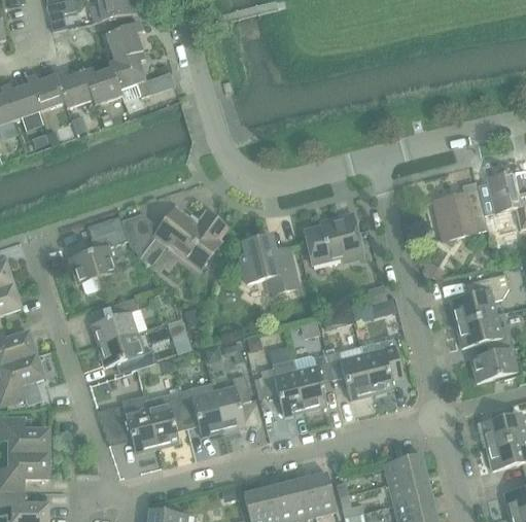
[(53,31),(67,28),(64,12),(76,9),(74,0),(65,0),(60,1),(46,4),(53,31)]
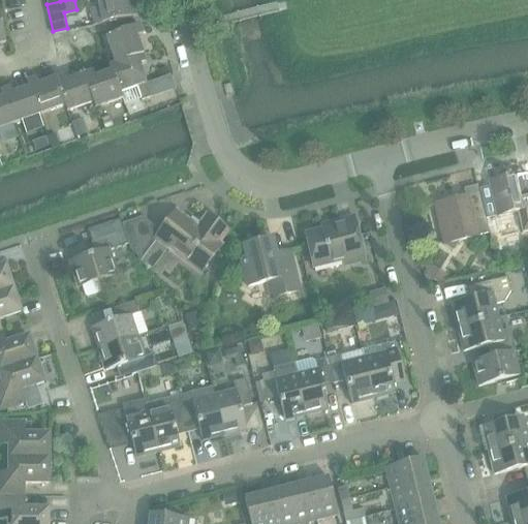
[(99,0),(100,4),(91,6),(94,22),(138,12),(136,3),(129,4),(128,0),(99,0)]
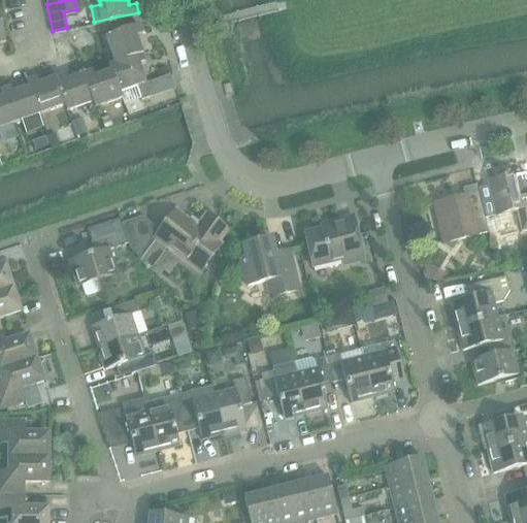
[(106,34),(117,60),(143,51),(137,33),(143,31),(140,22),(106,34)]
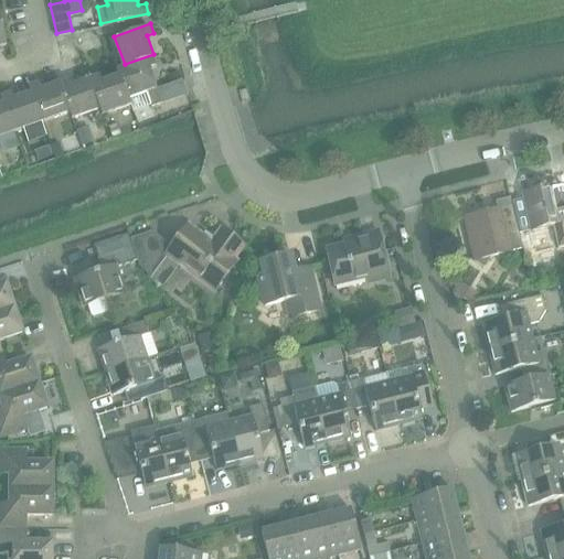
[(157,63),(153,54),(125,64),(117,66),(119,73),(120,73),(128,95),(129,95),(147,88),(151,103),(162,99),(150,66),(157,63)]
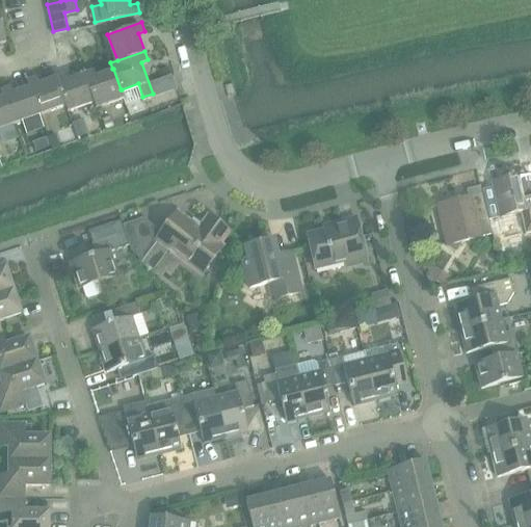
[(94,69),(85,72),(95,99),(97,105),(124,96),(122,89),(121,89),(113,69),(112,69),(96,75),(94,69)]
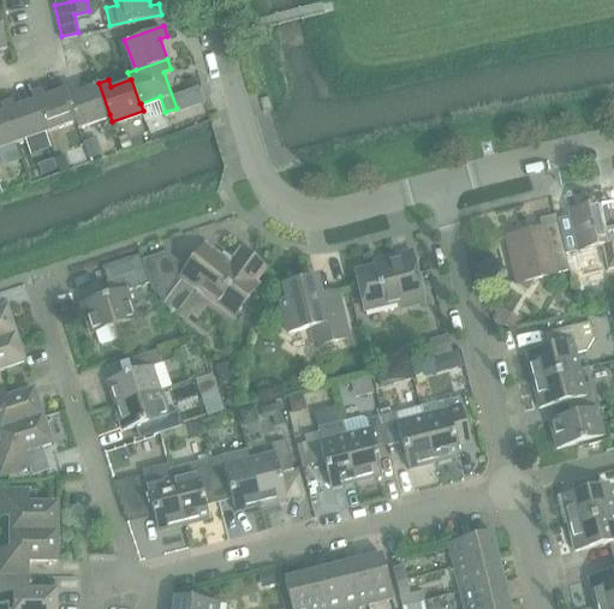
[(77,118),(76,118),(78,125),(109,114),(99,83),(78,90),(76,83),(65,87),(77,118)]
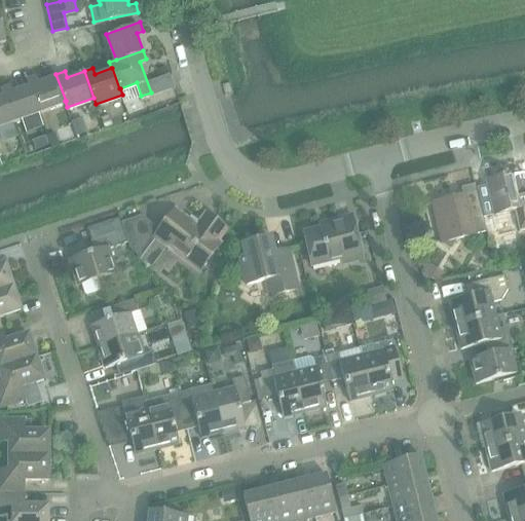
[(66,101),(55,74),(39,80),(37,74),(27,77),(29,83),(30,83),(40,110),(65,101),(66,101)]
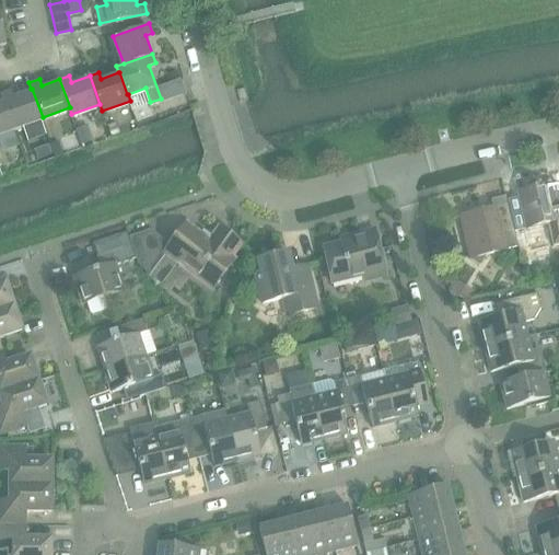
[(1,92),(3,99),(4,99),(15,127),(24,124),(28,138),(47,131),(43,117),(32,89),(31,89),(14,95),(11,89),(1,92)]
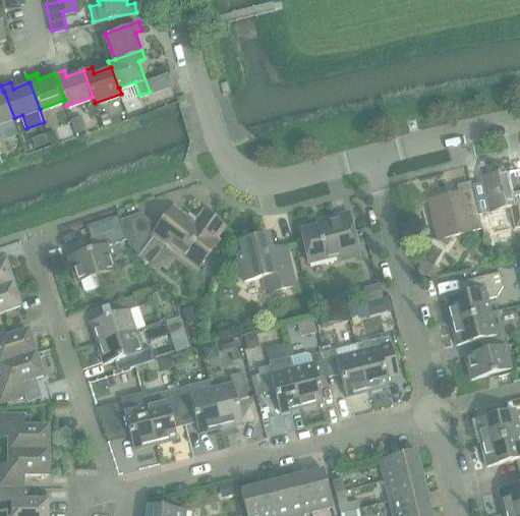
[(0,133),(17,127),(14,118),(4,92),(3,92),(0,93),(0,133)]
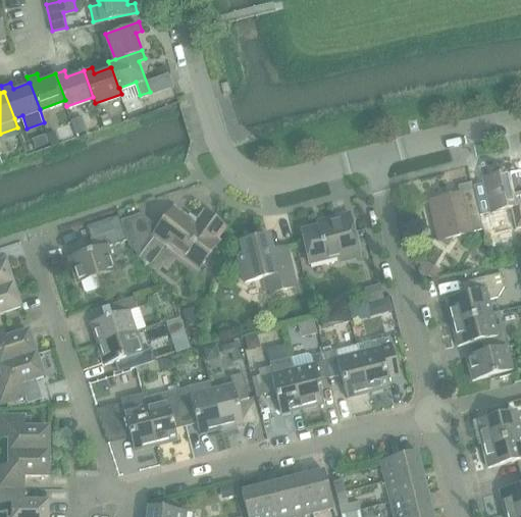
[(82,113),(71,116),(75,131),(86,126),(82,113)]
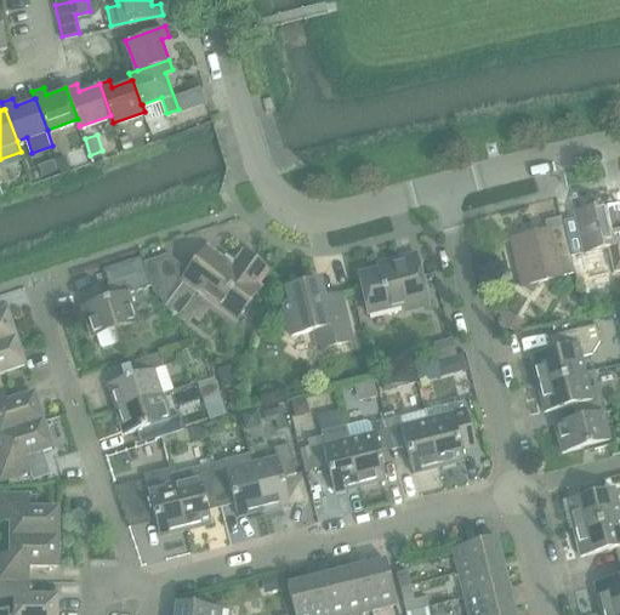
[(578,215),(563,217),(572,252),(608,245),(614,269),(619,267),(619,223),(616,225),(612,201),(576,210),(578,215)]
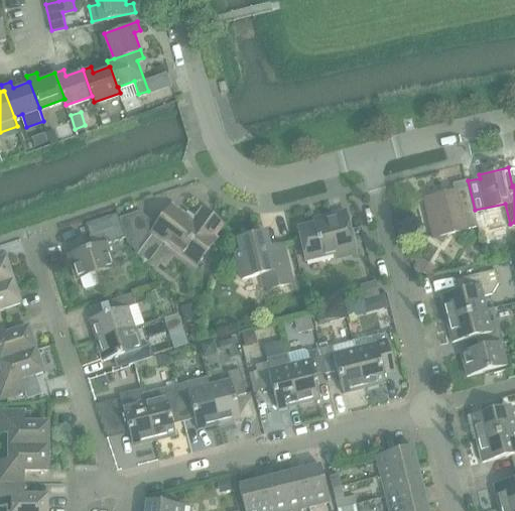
[(424,198),(433,236),(443,241),(449,231),(478,225),(467,177),(453,180),(455,188),(417,198),(418,199),(424,198)]
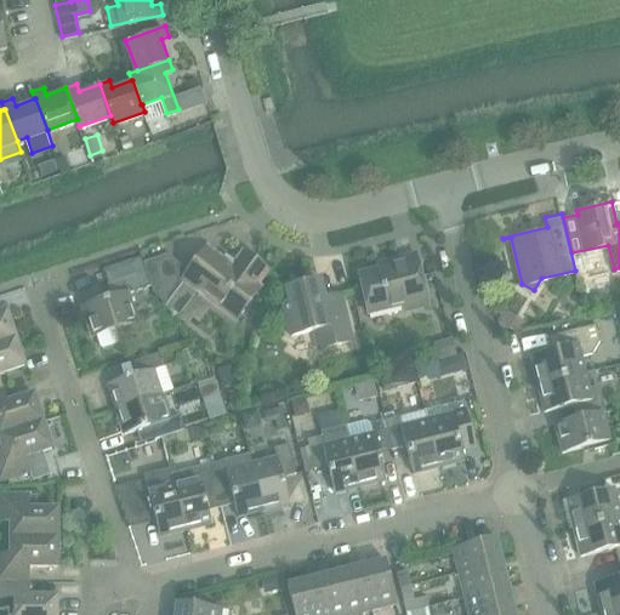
[(235,315),(246,302),(261,283),(259,282),(268,268),(243,249),(233,262),(209,244),(191,268),(169,251),(144,258),(146,263),(152,283),(166,302),(180,312),(198,288),(235,315)]
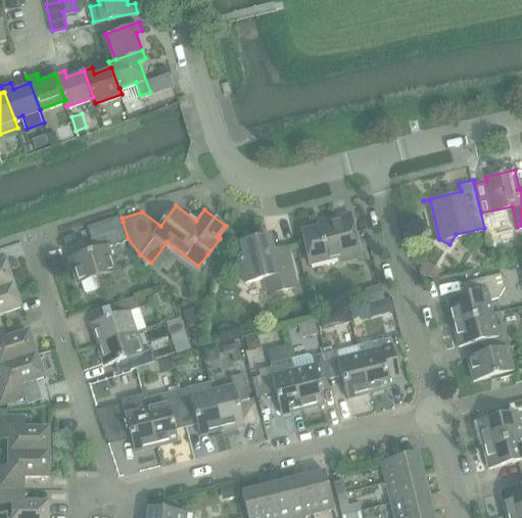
[(302,229),(306,248),(310,261),(339,253),(341,259),(362,253),(351,212),(330,217),(331,222),(302,229)]
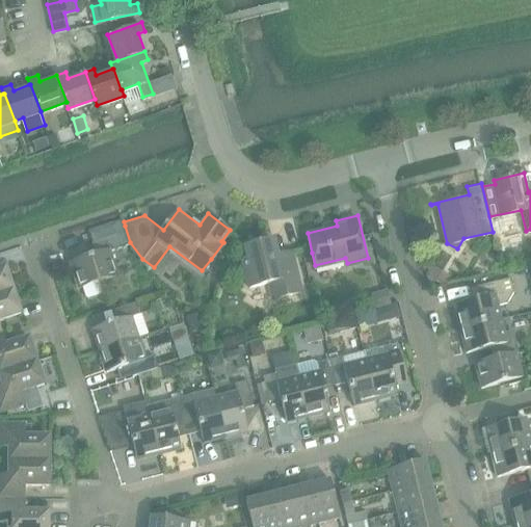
[(113,219),(116,228),(125,226),(124,221),(122,217),(113,219)]
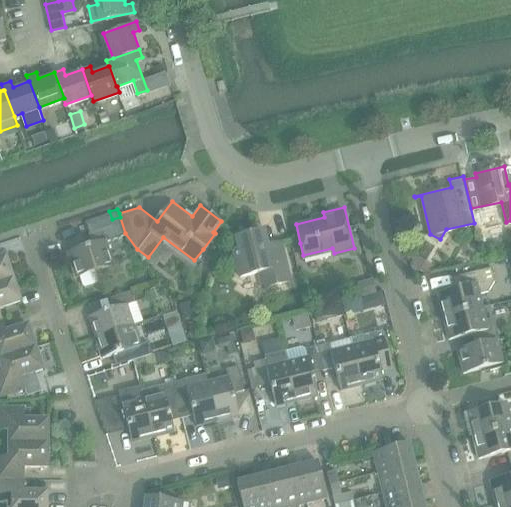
[(106,239),(125,233),(120,217),(112,219),(113,223),(89,231),(93,242),(68,250),(76,274),(79,273),(83,283),(85,284),(86,284),(97,281),(98,278),(95,268),(114,262),(106,239)]
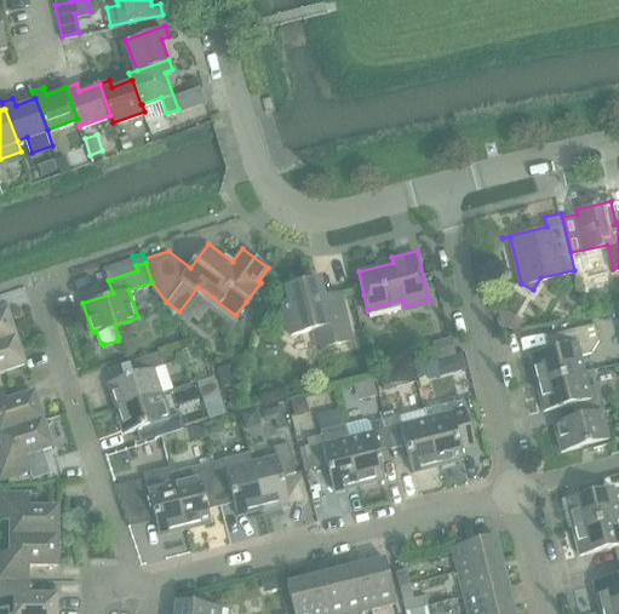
[(284,300),(291,332),(315,326),(320,345),(353,337),(343,302),(327,305),(320,276),(287,285),(290,299),(284,300)]
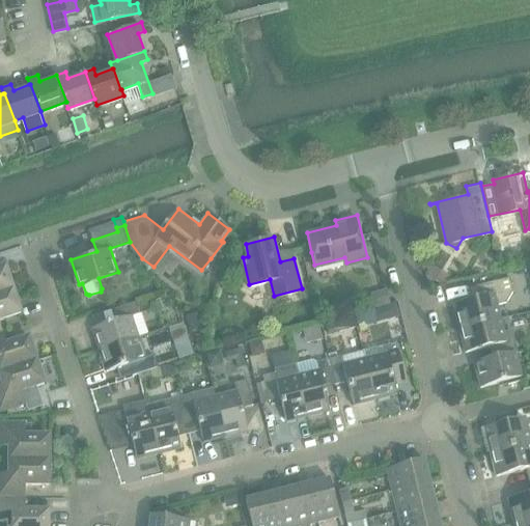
[(0,291),(14,286),(6,263),(0,264),(0,291)]
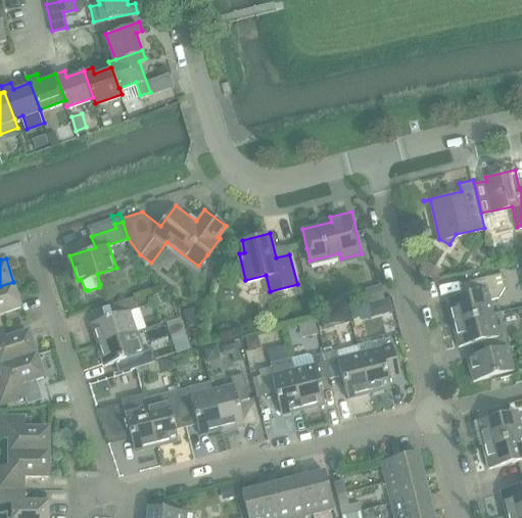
[(492,273),(487,274),(468,279),(471,291),(447,297),(459,344),(482,338),(485,350),(508,344),(510,344),(505,322),(496,324),(489,298),(499,296),(506,285),(502,272),(493,274),(492,273)]
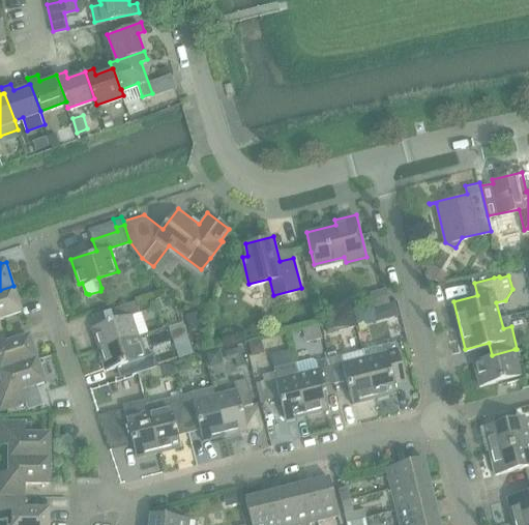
[(0,316),(22,310),(13,286),(0,290),(0,328),(3,328),(0,319),(0,316)]
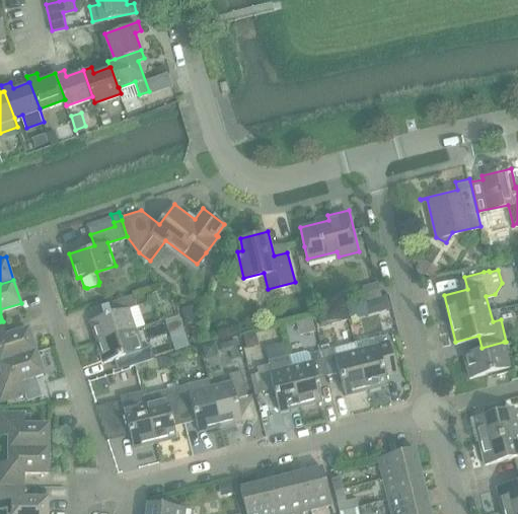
[(381,293),(381,292),(378,280),(362,284),(365,297),(381,293)]
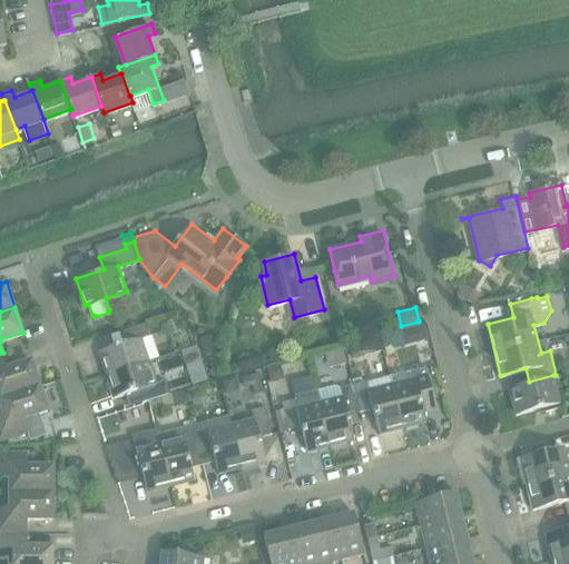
[(147,322),(141,323),(120,329),(124,342),(99,349),(107,373),(149,358),(141,336),(150,334),(147,322)]
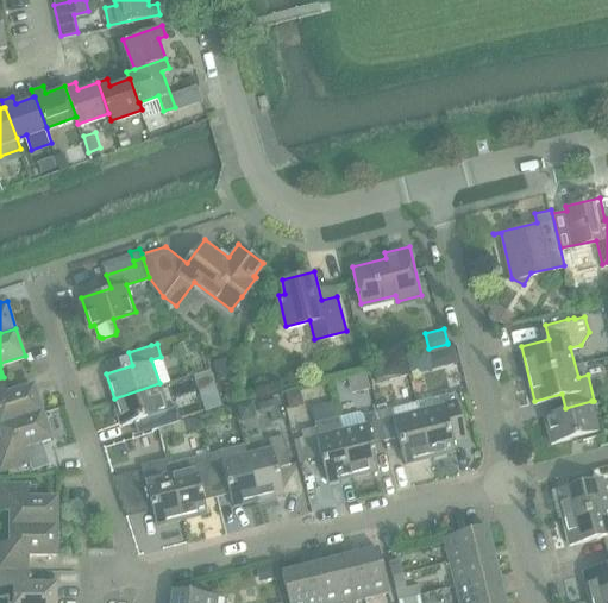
[(449,345),(443,347),(446,363),(459,359),(455,344),(449,345)]
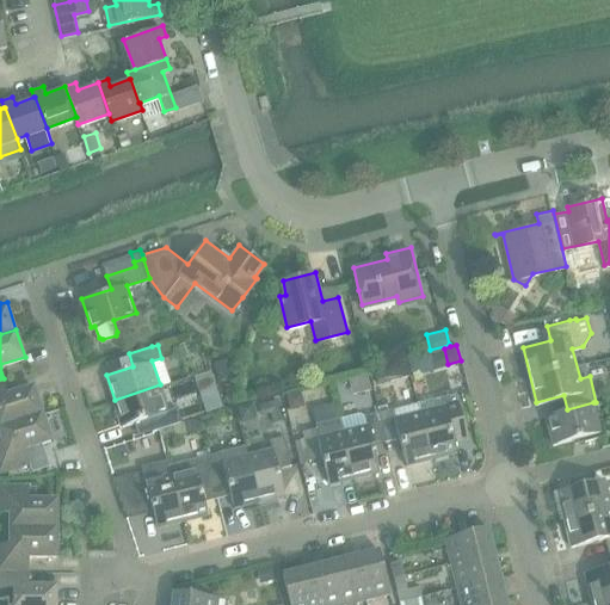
[(228,356),(214,360),(220,378),(234,374),(228,356)]
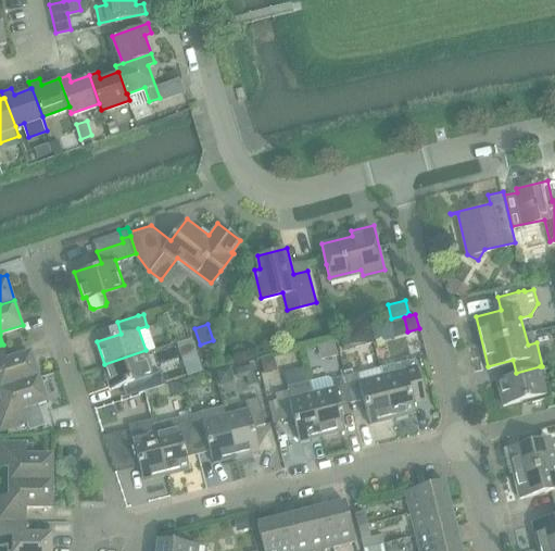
[(0,386),(39,374),(30,350),(8,358),(3,345),(0,345),(0,386)]
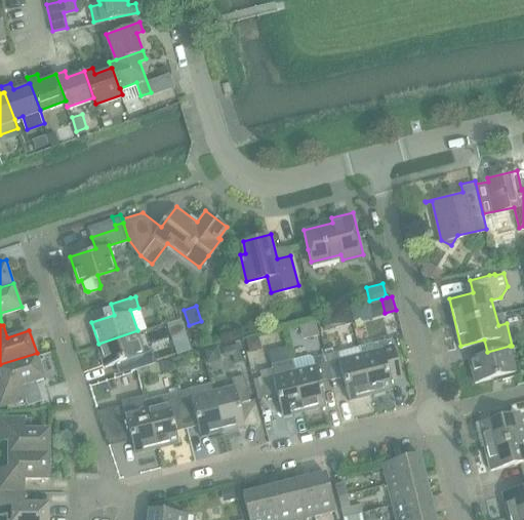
[(144,351),(137,330),(98,344),(105,364),(127,357),(131,368),(156,360),(152,348),(144,351)]
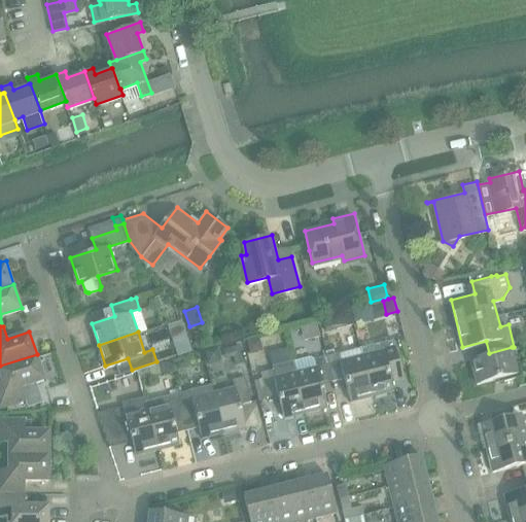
[(258,337),(247,339),(249,350),(260,347),(258,337)]
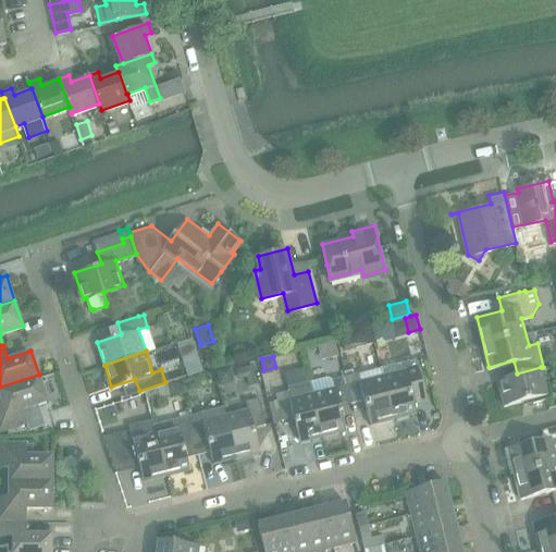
[(359,370),(346,373),(353,401),(365,397),(371,421),(394,416),(417,411),(410,385),(423,382),(416,356),(403,359),(381,365),(383,373),(361,379),(359,370)]
